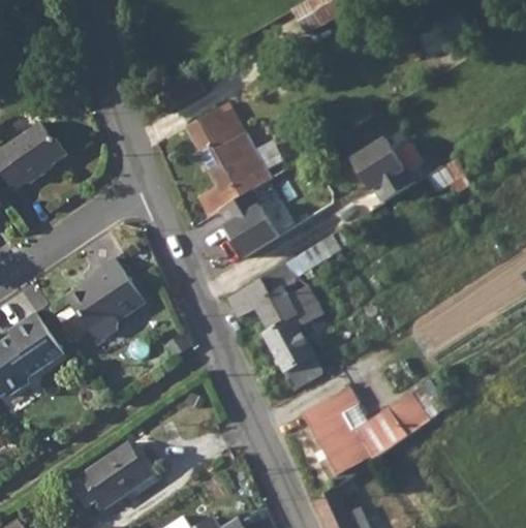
[(307,0),(292,8),(306,33),(354,5),(351,0),(307,0)]
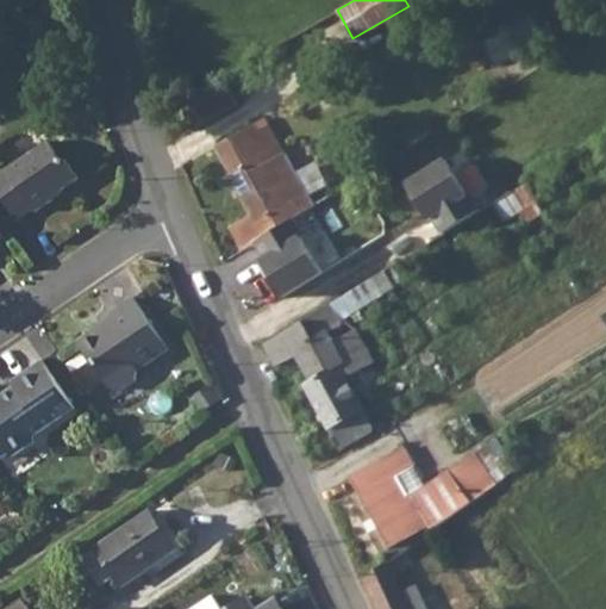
[(277,43),(260,54),(264,62),(282,51),(277,43)]
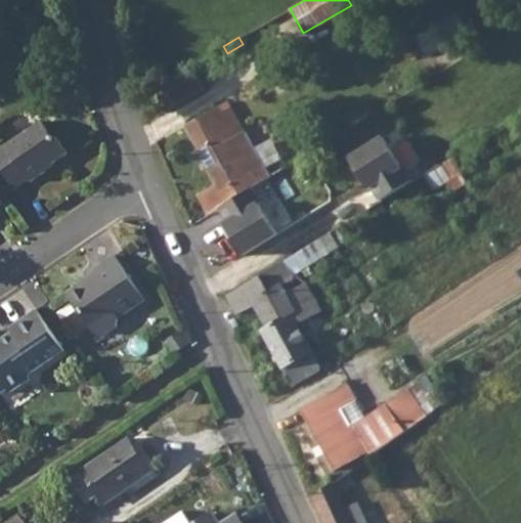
[(245,176),(262,166),(226,101),(202,115),(183,126),(196,148),(196,149),(214,184),(196,194),(206,213),(217,207),(232,198),(251,185),(245,176)]
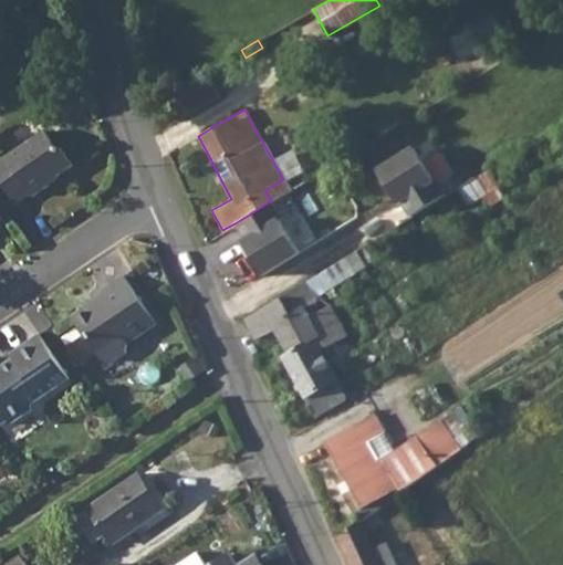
[(42,131),(0,158),(0,184),(12,202),(28,194),(30,196),(47,185),(44,182),(71,165),(60,148),(53,147),(42,131)]
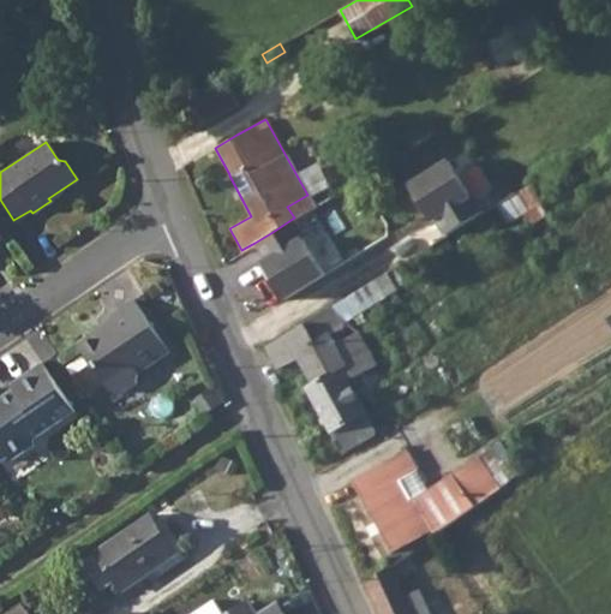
[(301,170),(312,195),(329,186),(318,162),(301,170)]
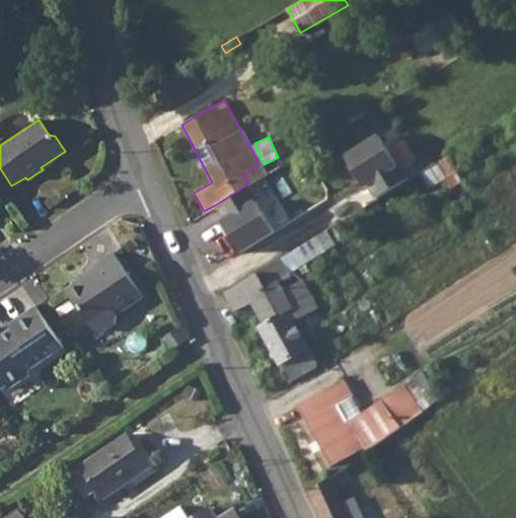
[(356,149),(322,169),(341,199),(345,197),(353,211),(385,192),(376,176),(374,177),(356,149)]
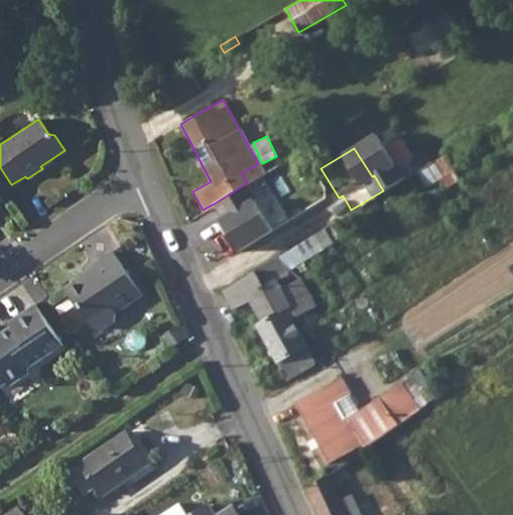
[(258,163),(241,173),(247,182),(263,172),(258,163)]
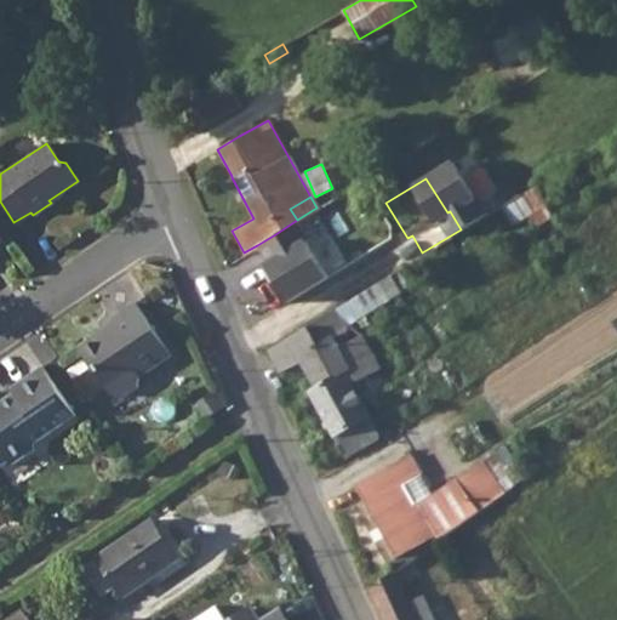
[(296,222),(257,245),(267,262),(262,265),(284,300),(325,277),(303,240),(306,239),(296,222)]
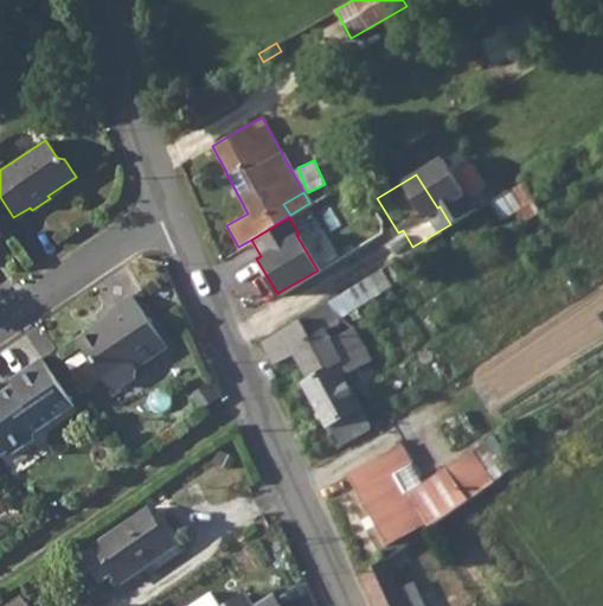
[(537,233),(527,238),(534,250),(544,243),(537,233)]
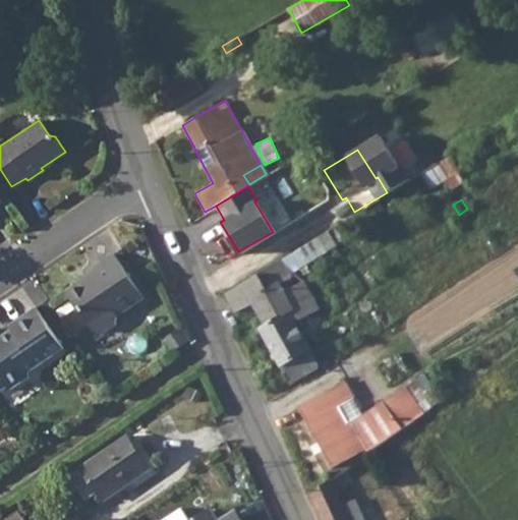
[(453,205),(453,204),(443,210),(450,220),(459,215),(453,205)]
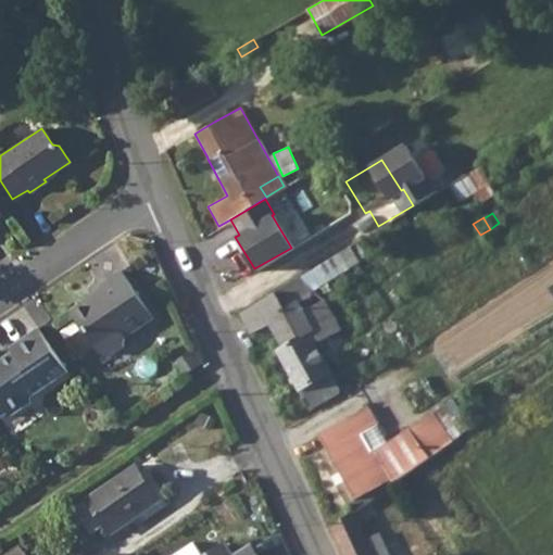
[(347,246),(308,269),(315,285),(355,260),(347,246)]
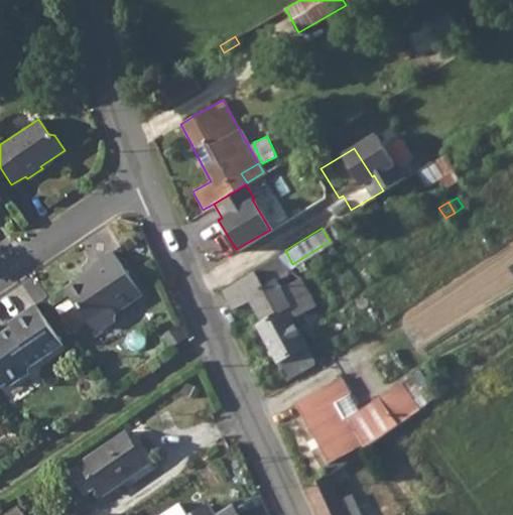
[(139,290),(110,247),(89,262),(92,265),(83,272),(63,284),(90,325),(99,326),(112,316),(113,308),(139,290)]
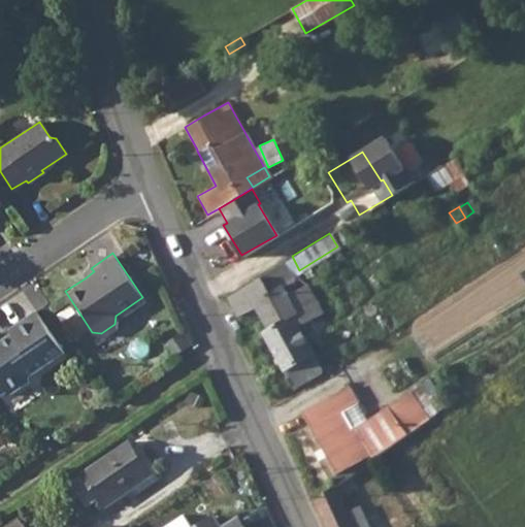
[(292,256),(284,261),(292,274),(299,270),(292,256)]
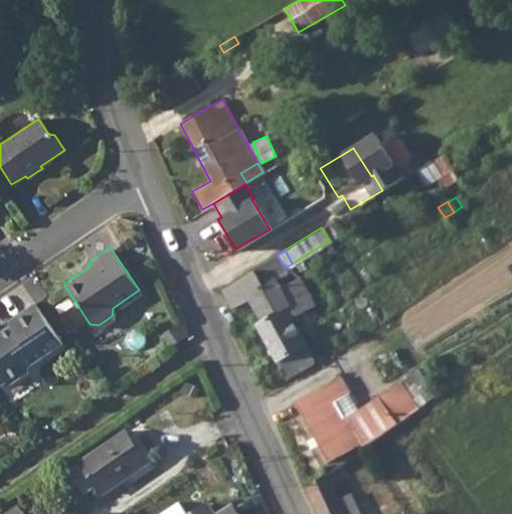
[(277,254),(220,289),(229,308),(247,300),(243,293),(276,278),(287,272),(285,268),(277,254)]
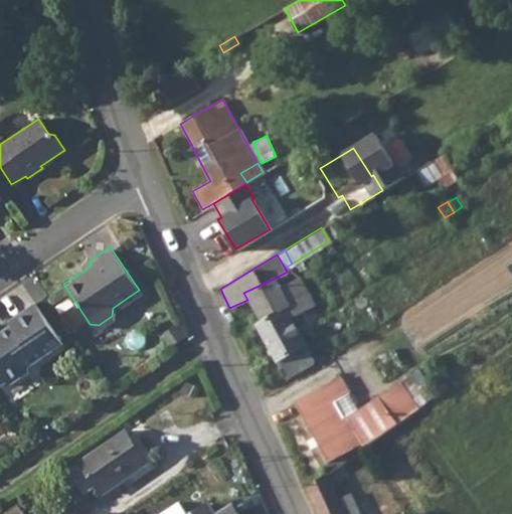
[(89,262),(80,268),(82,272),(92,265),(89,262)]
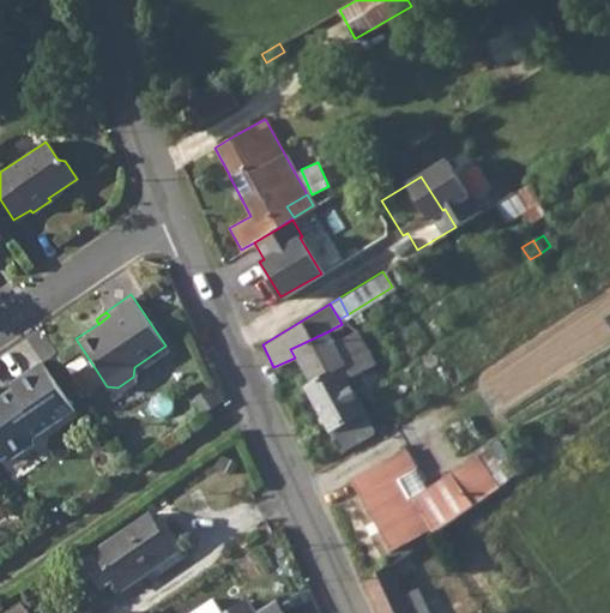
[(328,331),(290,349),(295,358),(309,383),(339,367),(346,362),(328,331)]
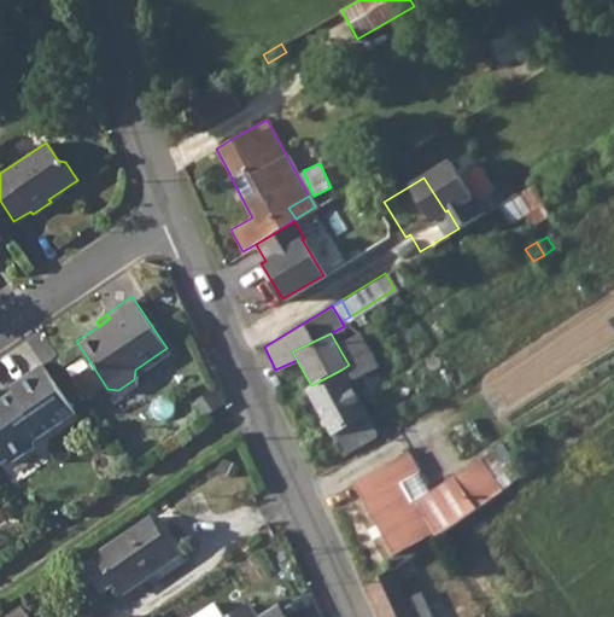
[(74,413),(41,365),(10,386),(12,390),(15,394),(1,402),(0,401),(0,463),(5,460),(11,461),(33,447),(34,440),(74,413)]
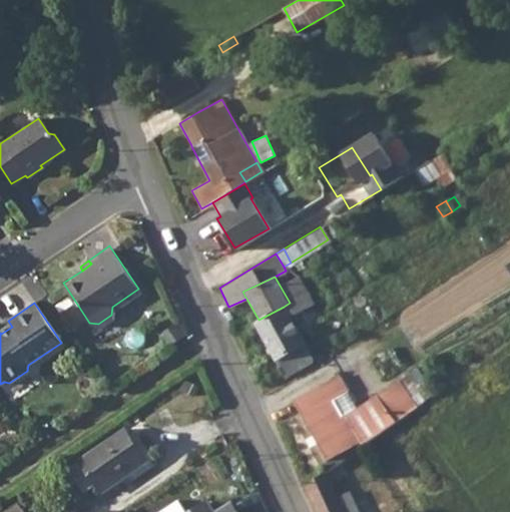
[(259,320),(255,322),(284,376),(312,360),(289,317),(284,307),(259,320)]
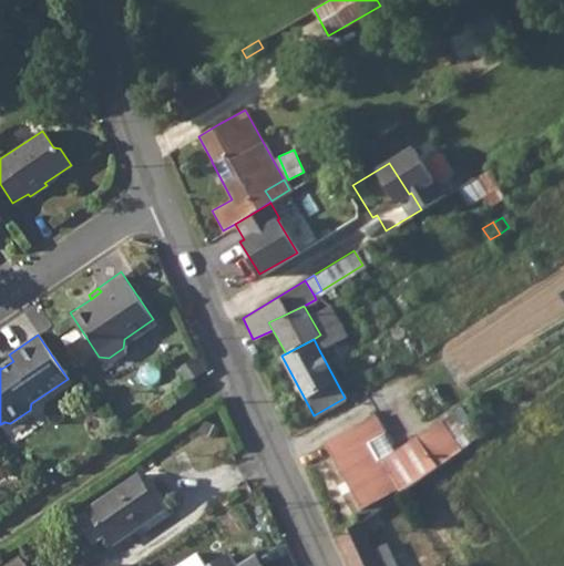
[(11,358),(0,364),(0,368),(1,369),(13,361),(11,358)]
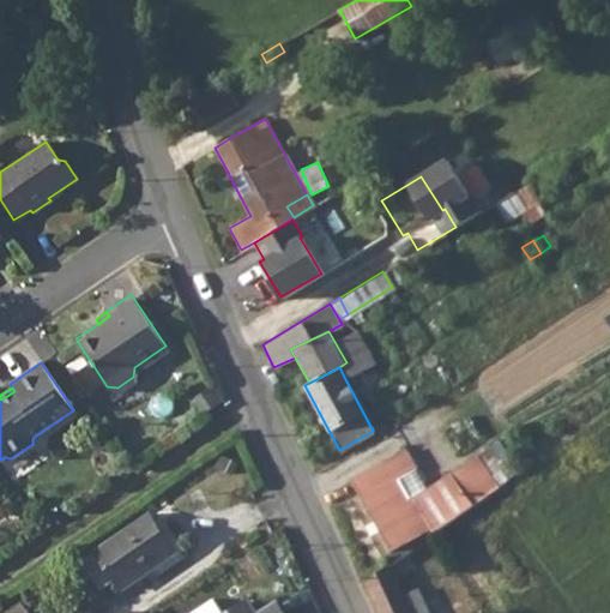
[(427,530),(429,534),(445,524),(485,494),(464,463),(426,487),(403,449),(349,479),(390,551),(427,530)]
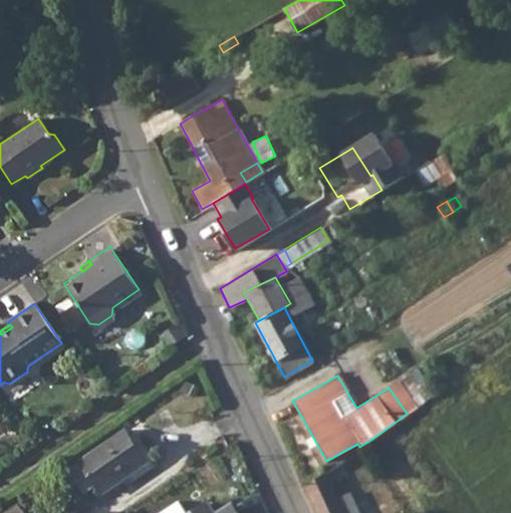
[(123,428),(63,471),(81,496),(95,486),(100,494),(147,461),(123,428)]
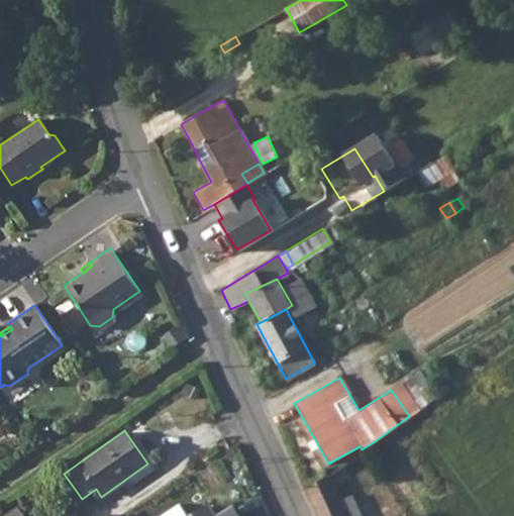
[(346,460),(327,474),(339,500),(351,494),(362,489),(346,460)]
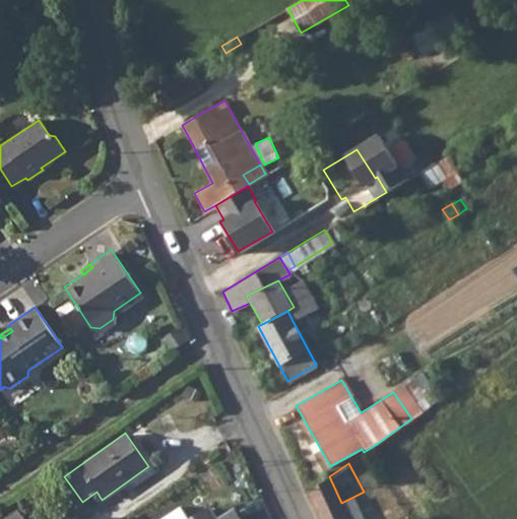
[(329,476),(308,492),(320,518),(364,518),(353,497),(341,503),(329,476)]
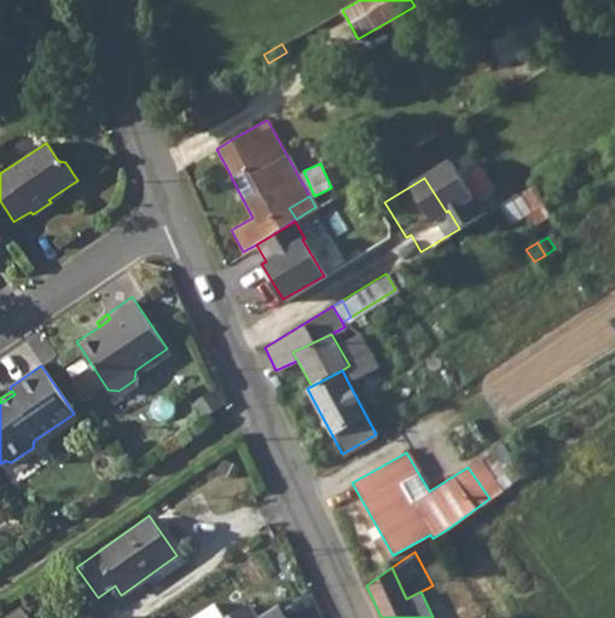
[(225,617),(286,617),(278,604),(260,616),(250,602),(225,617)]
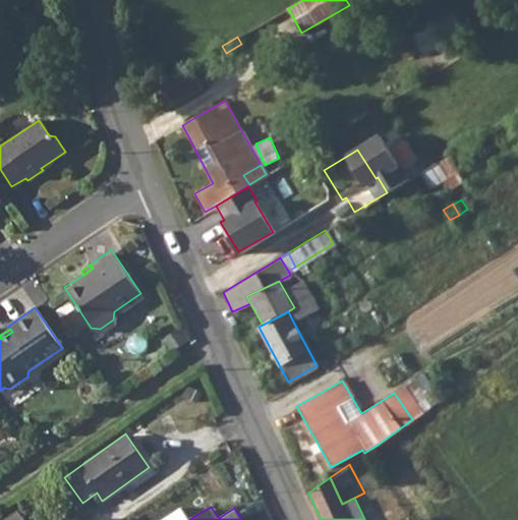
[(22,519),(15,510),(0,519),(22,519)]
